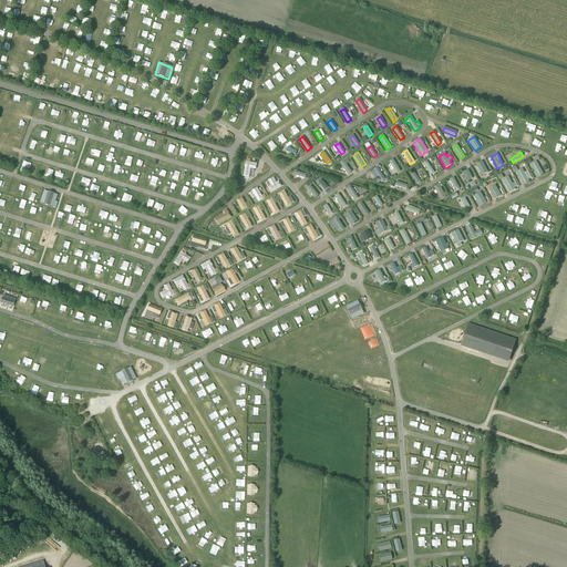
[(257,164),(250,163),(250,160),(247,158),(246,162),(245,167),(244,177),(249,178),(251,169),(256,169),(257,164)]
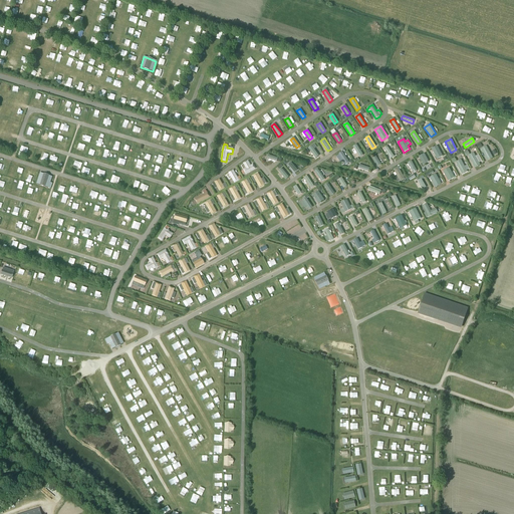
[(308,149),(315,159),(319,156),(314,150),(317,148),(314,144),(312,146),(311,146),(308,149)]
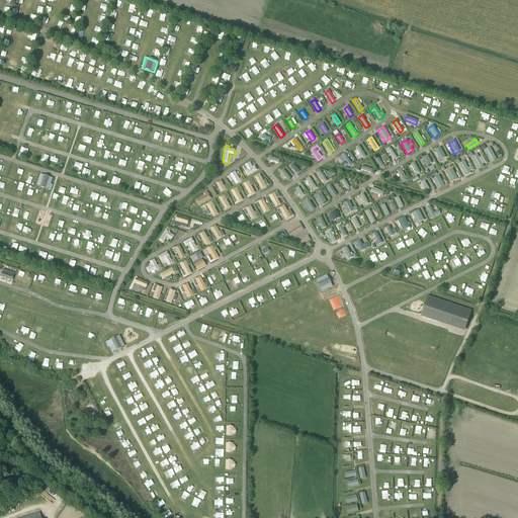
[(355,148),(362,159),(366,157),(359,146),(355,148)]
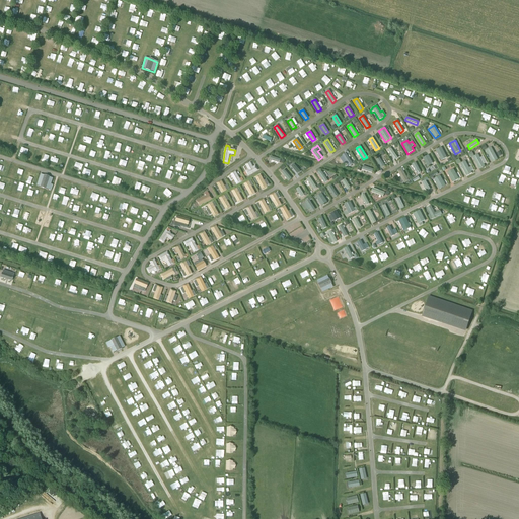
[(436,151),(441,161),(447,158),(441,147),(436,151)]
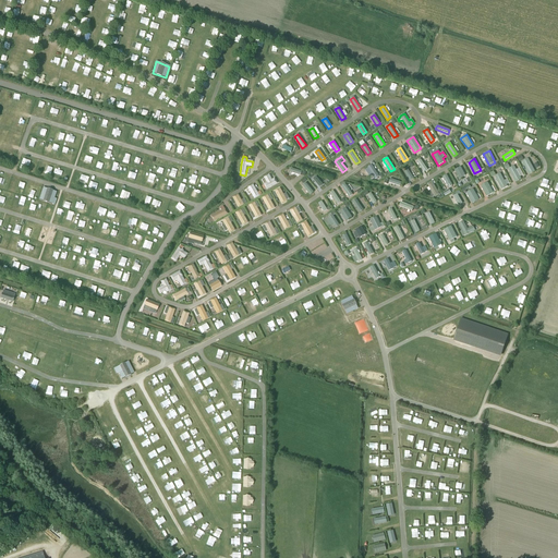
[(417,161),(424,172),(427,170),(421,159),(417,161)]
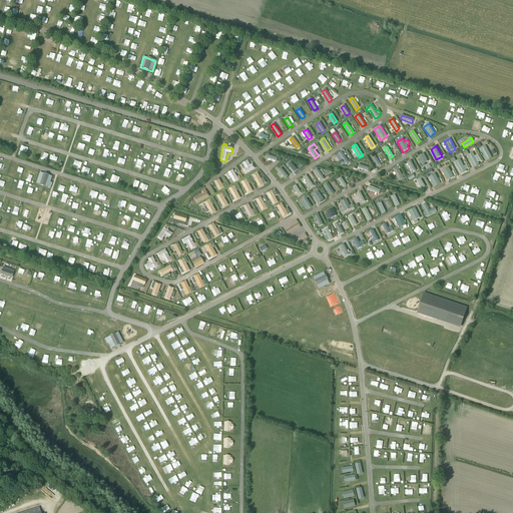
[(480,149),(486,161),(492,158),(485,146),(480,149)]
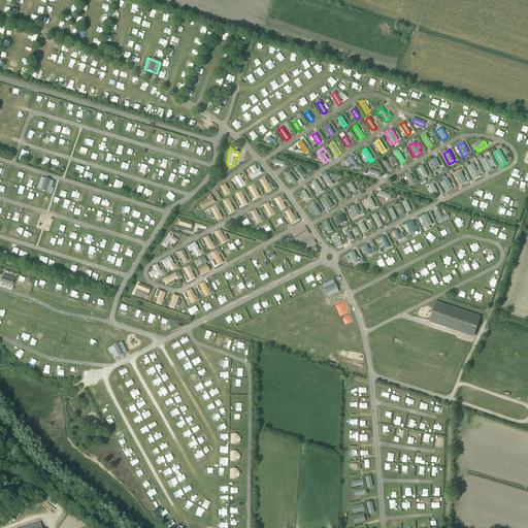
[(348,159),(355,169),(359,167),(352,156),(348,159)]
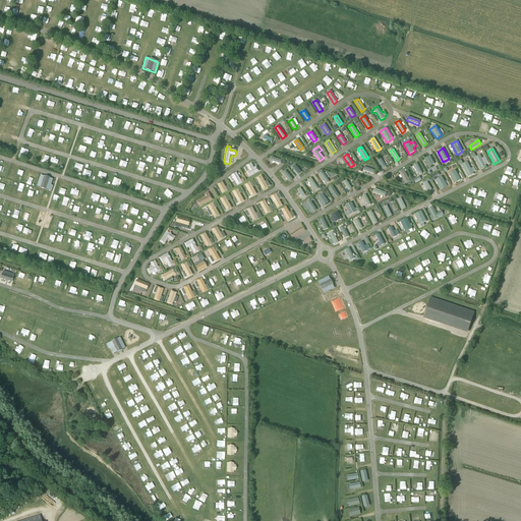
[(474,158),(481,170),(486,167),(480,155),(474,158)]
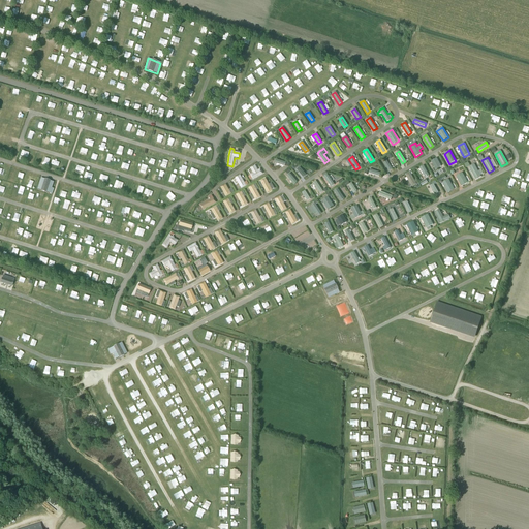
[(431,161),(435,169),(441,166),(437,158),(431,161)]
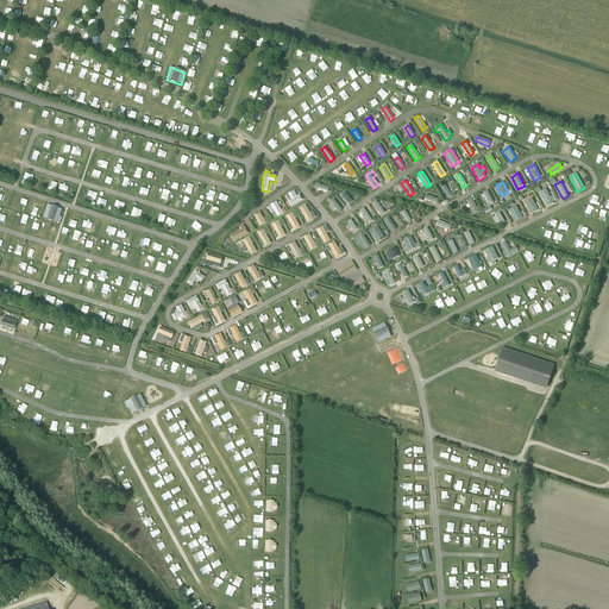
[(441,188),(447,198),(452,195),(445,186),(441,188)]
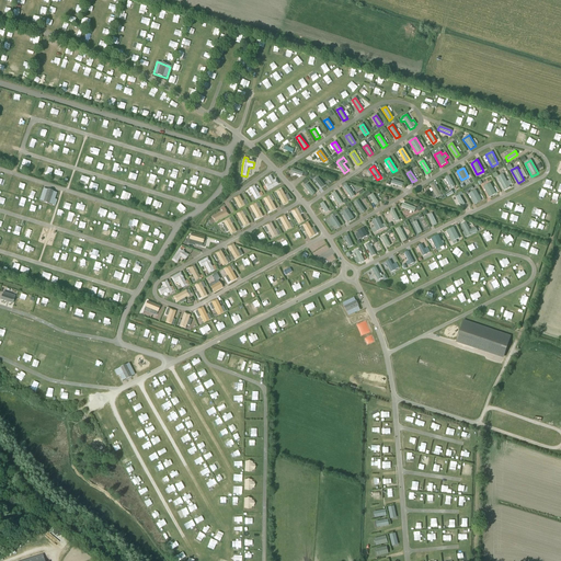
[(496,178),(504,191),(510,187),(503,174),(496,178)]
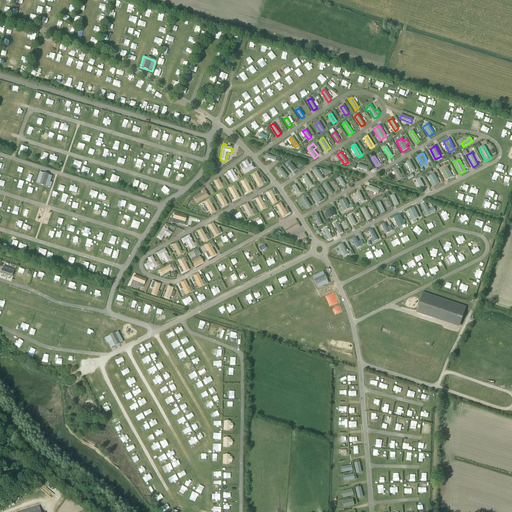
[(242,169),(242,170),(240,171),(242,174),(244,173),(245,174),(255,169),(253,165),(252,164),(250,165),(247,160),(242,163),(245,168),(242,169)]
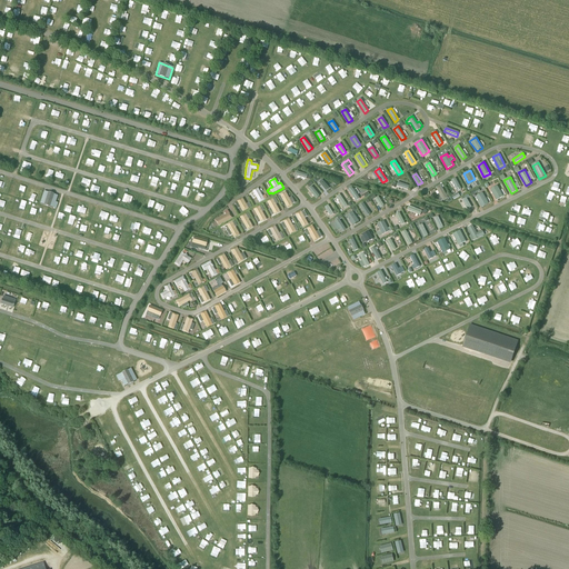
[(451,181),(457,191),(461,189),(456,179),(451,181)]
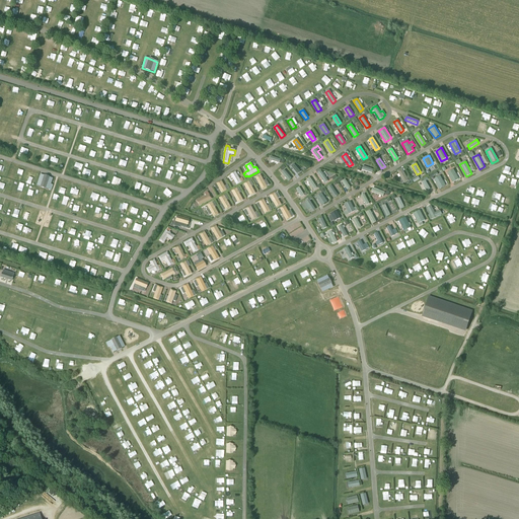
[(291,167),(297,174),(300,171),(294,164),(291,167)]
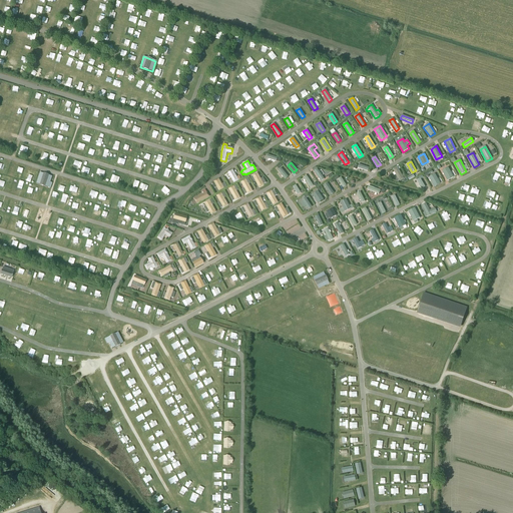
[(393,169),(400,181),(404,179),(397,167),(393,169)]
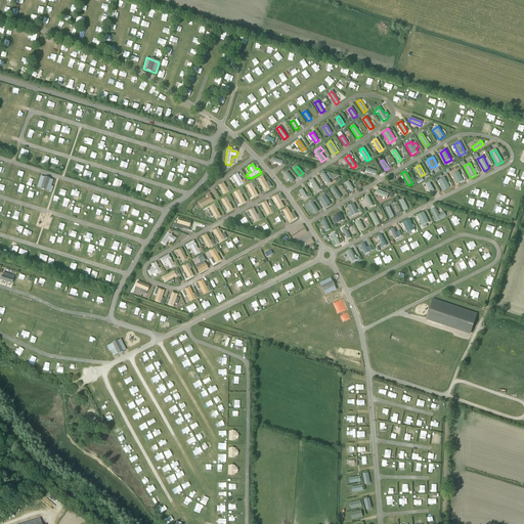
[(451,175),(456,185),(464,181),(457,171),(451,175)]
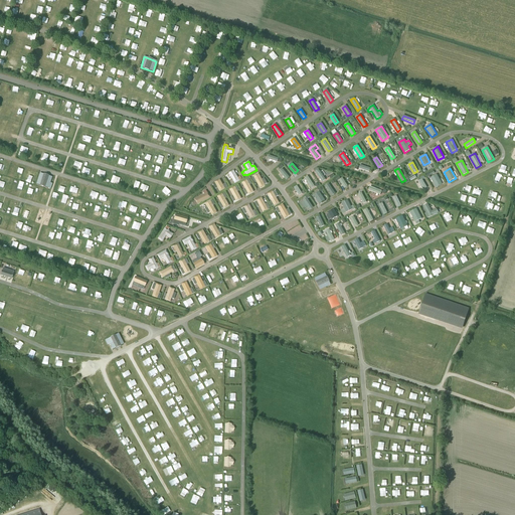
[(279,171),(287,180),(290,177),(283,169),(279,171)]
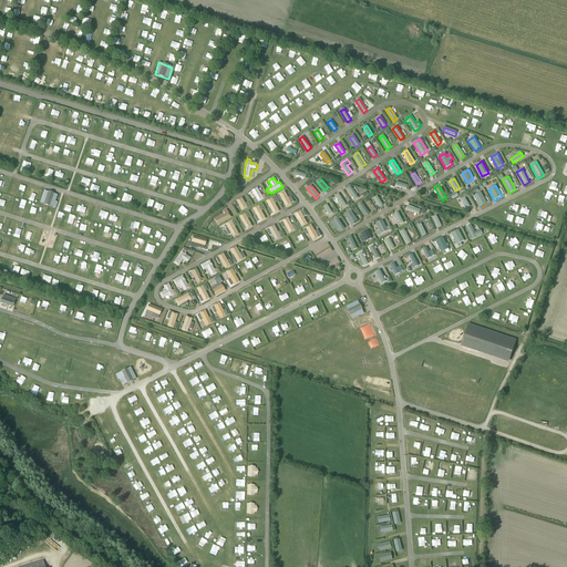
[(347,189),(354,200),(359,198),(351,186),(347,189)]
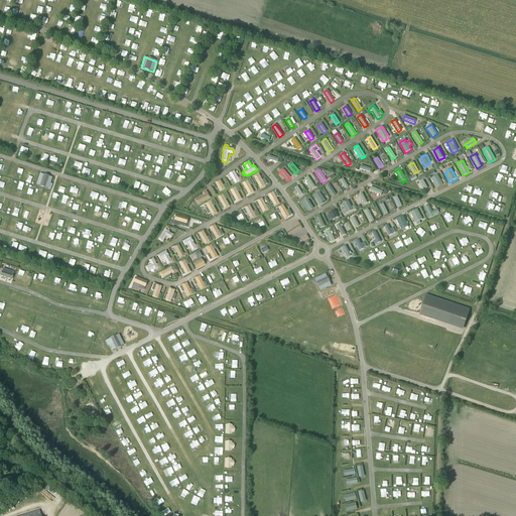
[(241,176),(238,178),(234,170),(229,173),(235,184),(240,181),(240,180),(242,179),(241,176)]
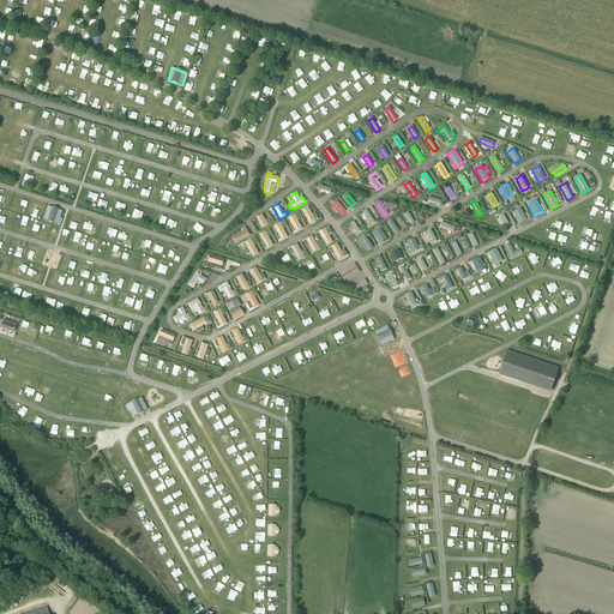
[(48,206),(43,220),(60,226),(62,220),(60,218),(62,211),(48,206)]
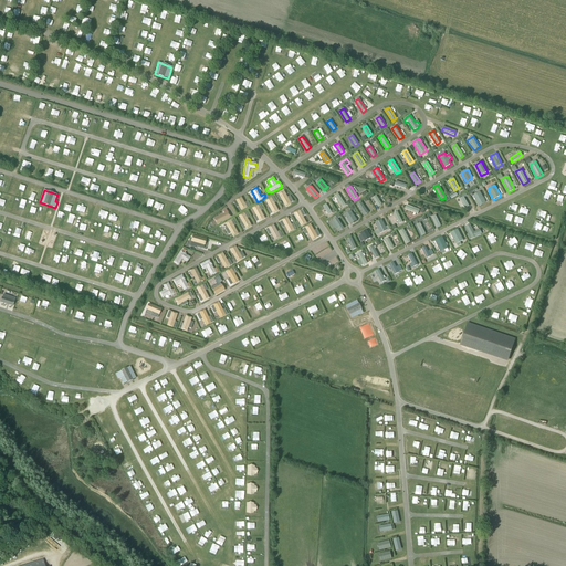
[(473,196),(479,207),(486,202),(480,192),(473,196)]
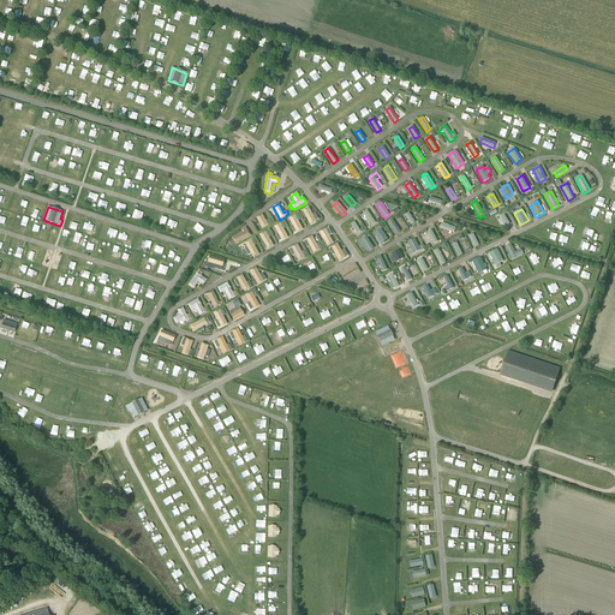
[(363,213),(371,226),(376,224),(368,210),(363,213)]
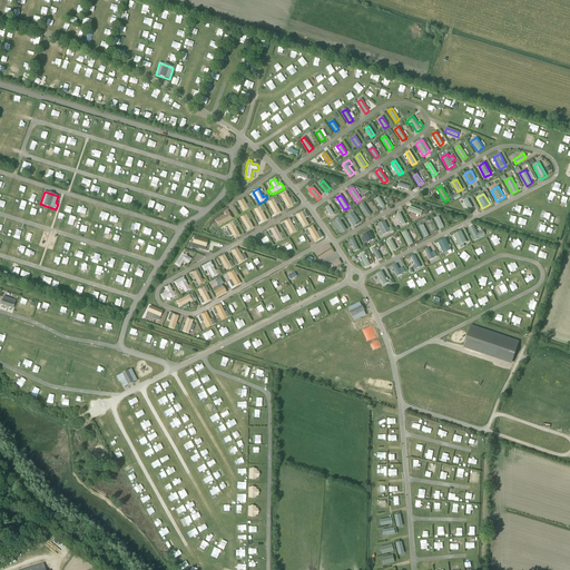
[(375,200),(381,208),(385,206),(379,197),(375,200)]
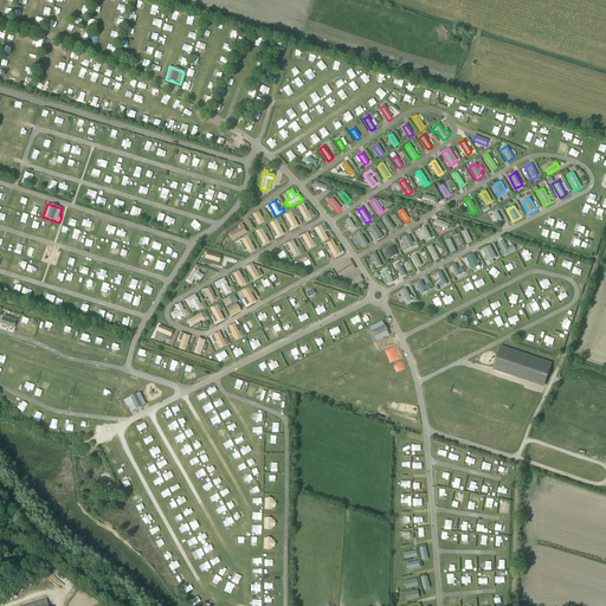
[(492,213),(498,224),(502,221),(496,211),(492,213)]
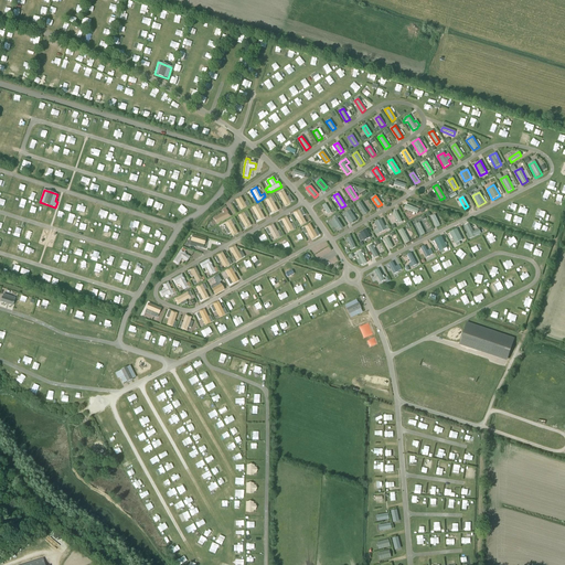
[(356,204),(364,215),(368,213),(361,202),(356,204)]
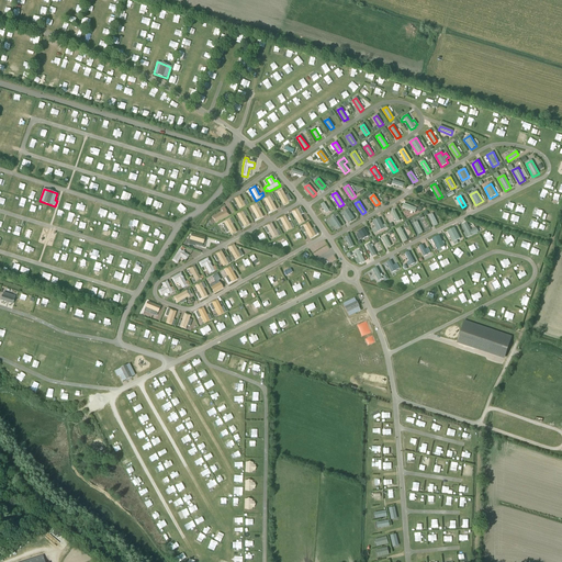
[(321,205),(326,214),(329,212),(324,203),(321,205)]
